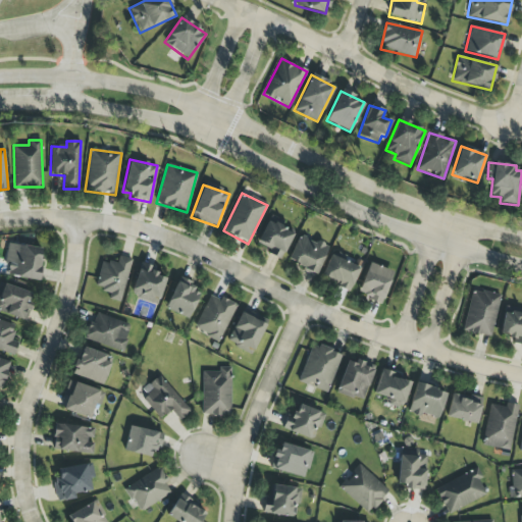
[(268,254),(280,260),(294,233),(267,220),(257,244),(269,250),(268,254)]
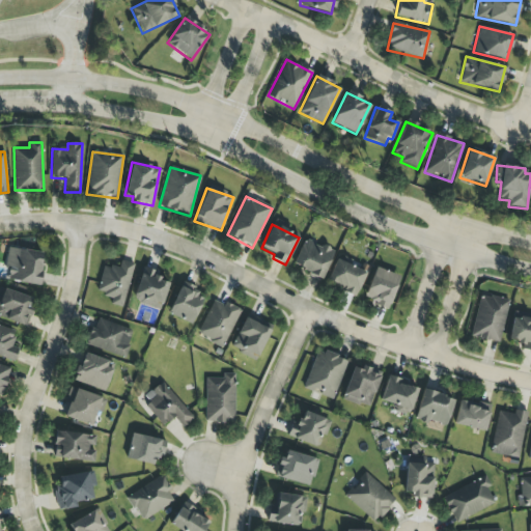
[(333,252),(303,240),(291,267),(322,279),(333,252)]
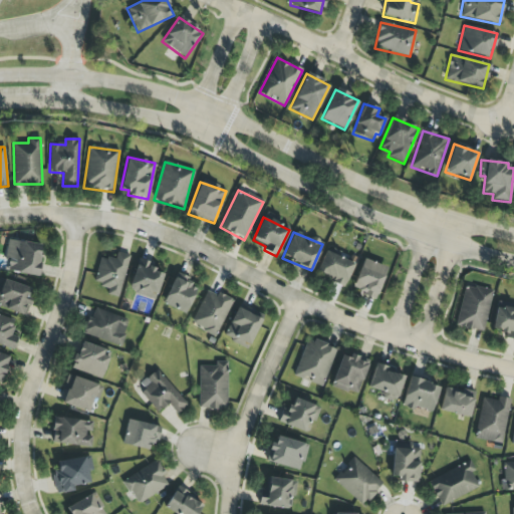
[(7,273),(38,276),(42,244),(7,241),(5,260),(8,261),(7,273)]
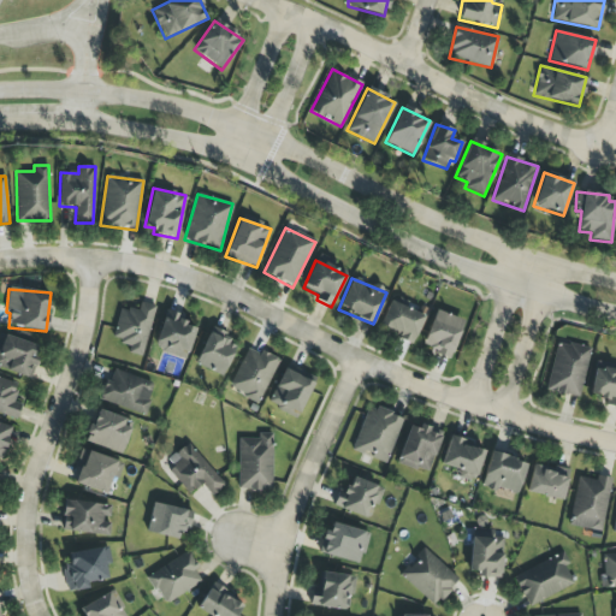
[(137,312),(120,308),(111,339),(129,344),(126,353),(142,356),(155,307),(140,302),(137,312)]
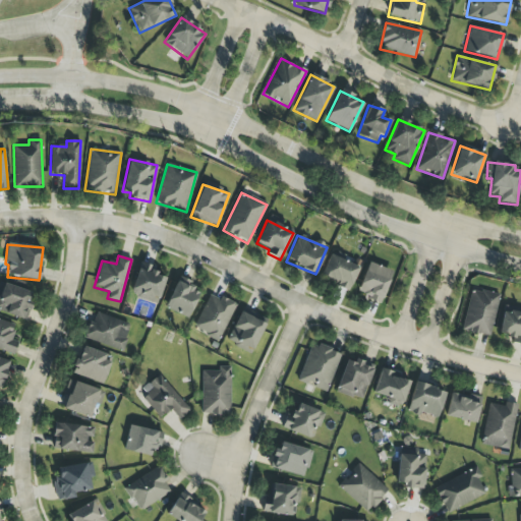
[(351,288),(358,265),(328,255),(321,279),(351,288)]
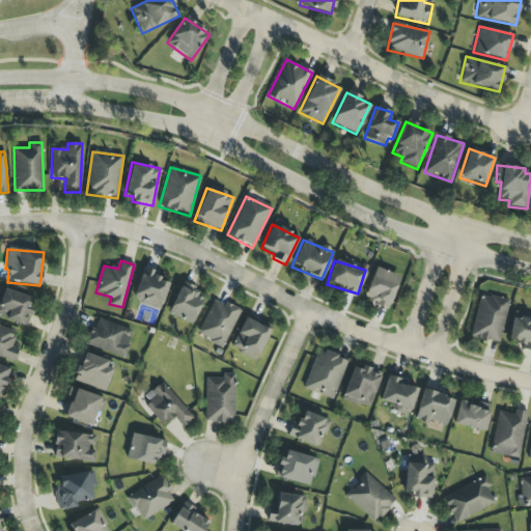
[(388,309),(399,277),(375,267),(363,300),(388,309)]
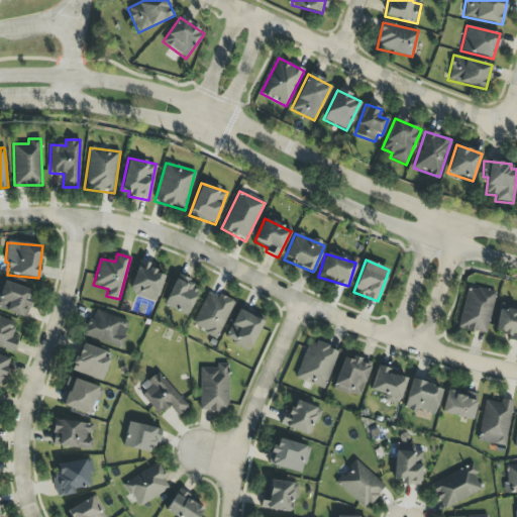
[(156,302),(166,273),(138,264),(129,291),(141,295),(140,298),(156,302)]
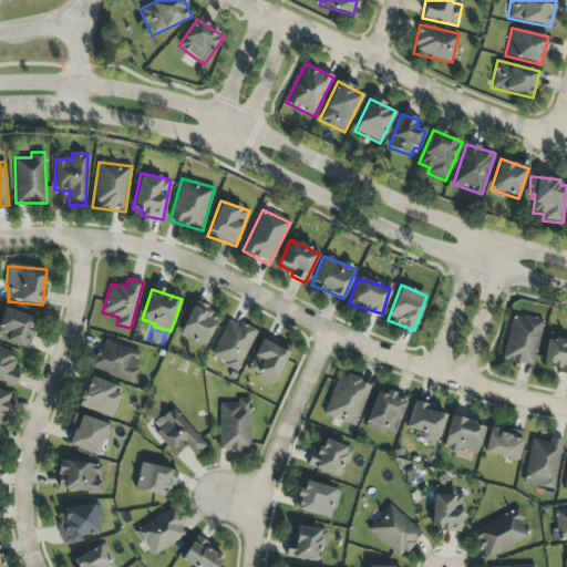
[(219,315),(194,303),(178,334),(204,347),(219,315)]
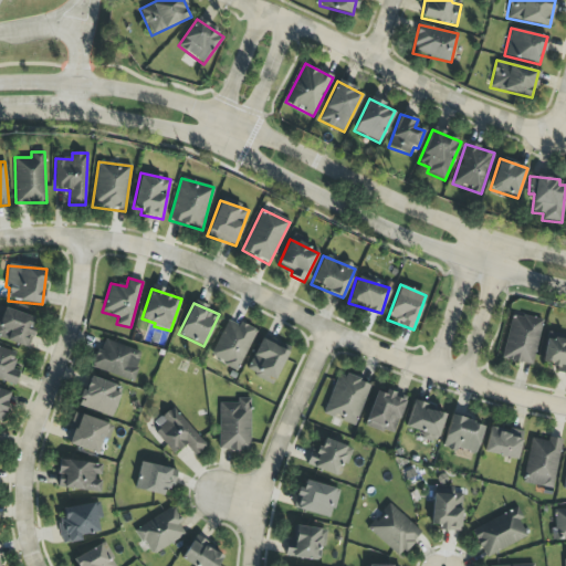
[(33,316),(0,307),(0,338),(29,346),(33,331),(30,331),(33,316)]
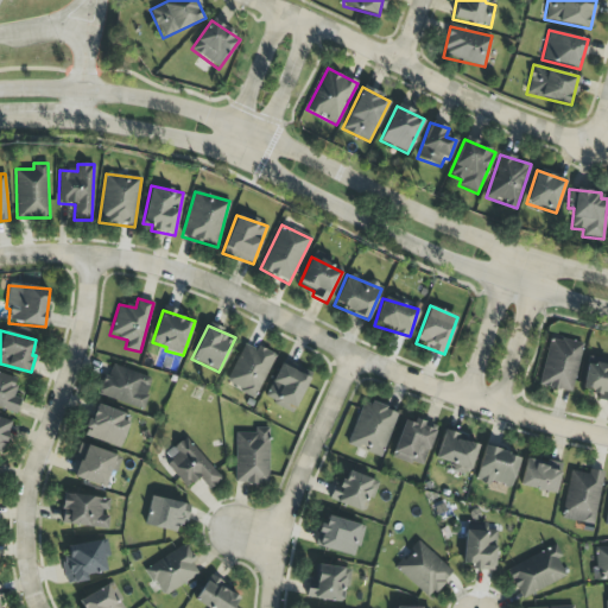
[(571,393),(582,344),(549,337),(538,386),(571,393)]
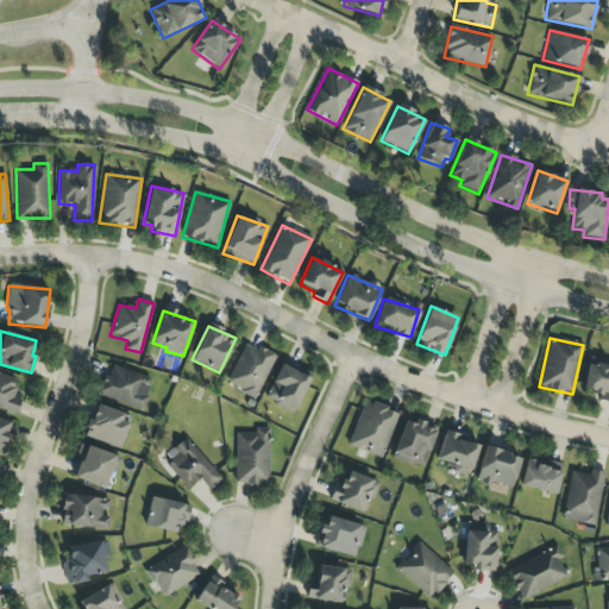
[(256,399),(276,356),(258,347),(256,351),(244,345),(225,383),(256,399)]
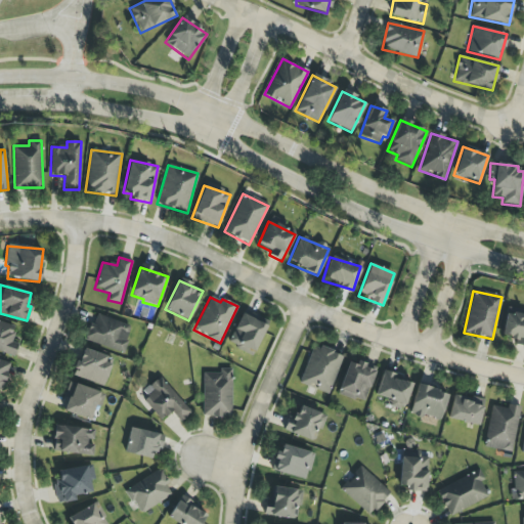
[(523,344),(523,315),(507,311),(499,338),(523,344)]
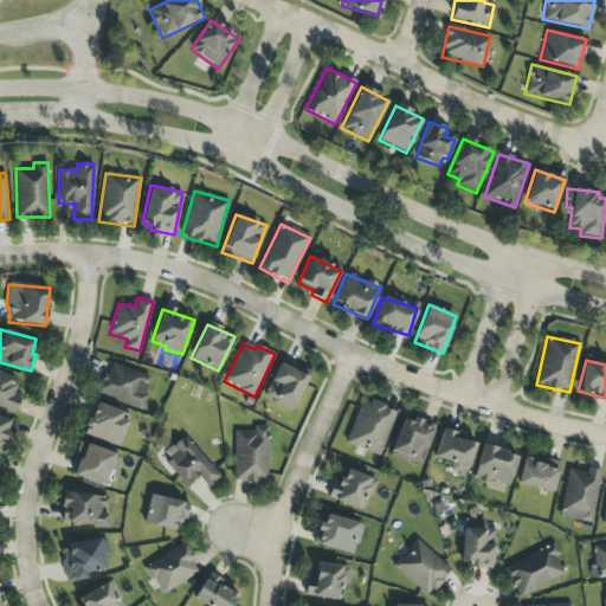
[(290,412),(309,376),(281,361),(262,397),(290,412)]
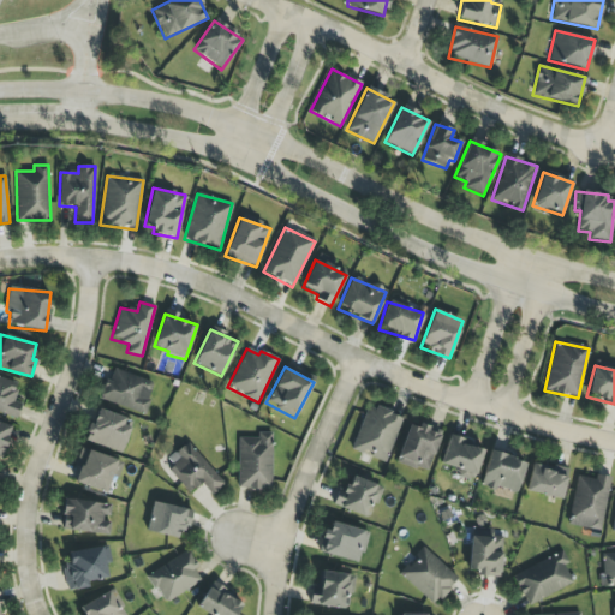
[(155,384),(112,368),(100,398),(142,416),(155,384)]
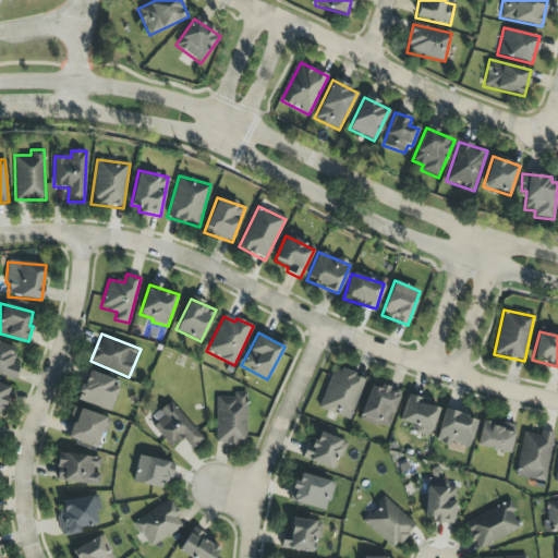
[(0,375),(14,380),(20,366),(12,364),(16,349),(0,342),(0,375)]
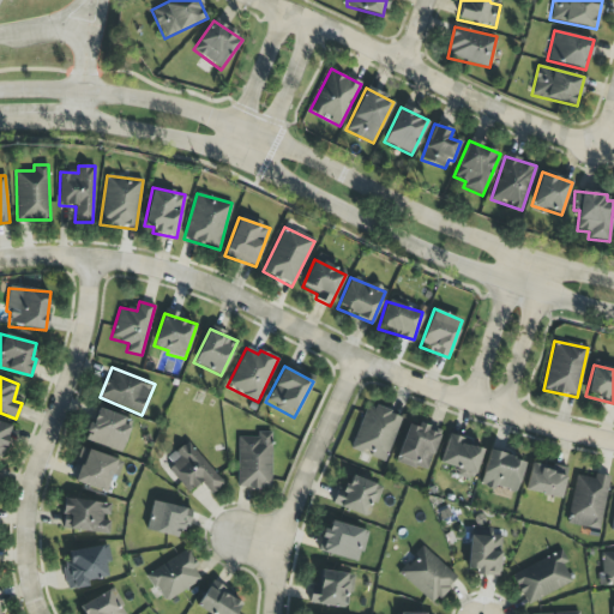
[(351,450),(361,452),(360,457),(386,464),(401,415),(365,405),(351,450)]
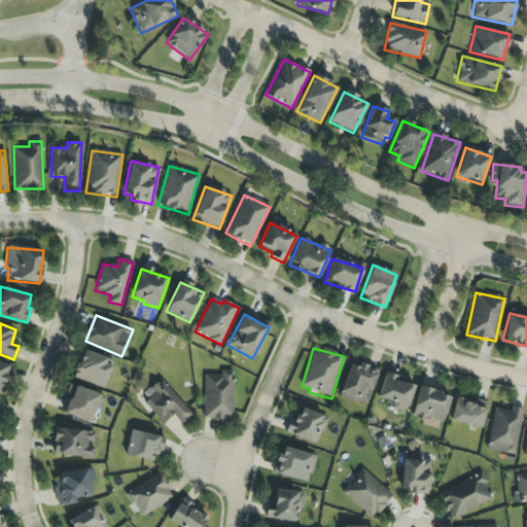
[(106,387),(113,359),(80,351),(73,379),(106,387)]
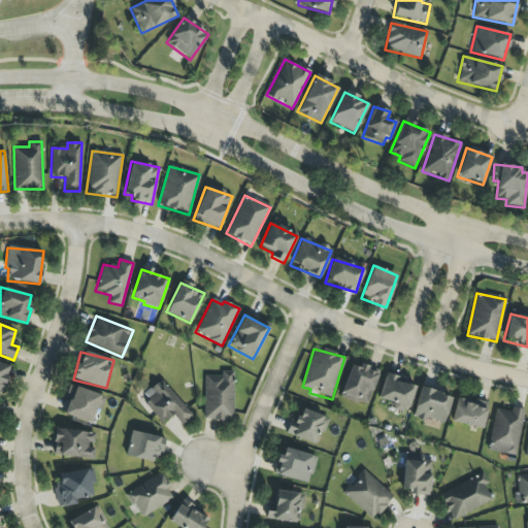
[(11,366),(0,362),(0,392),(3,393),(11,366)]
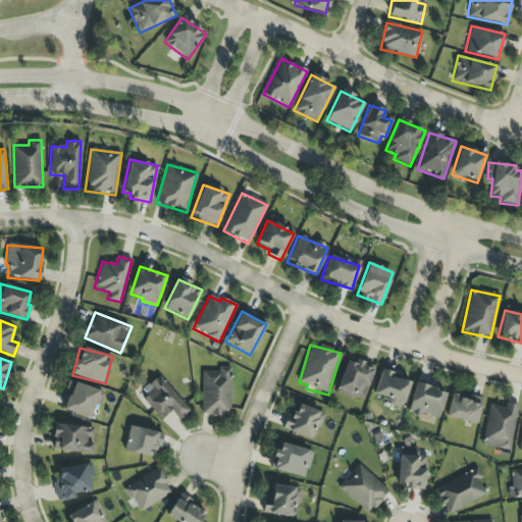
[(347,361),(335,393),(362,402),(374,366),(356,360),(355,364),(347,361)]
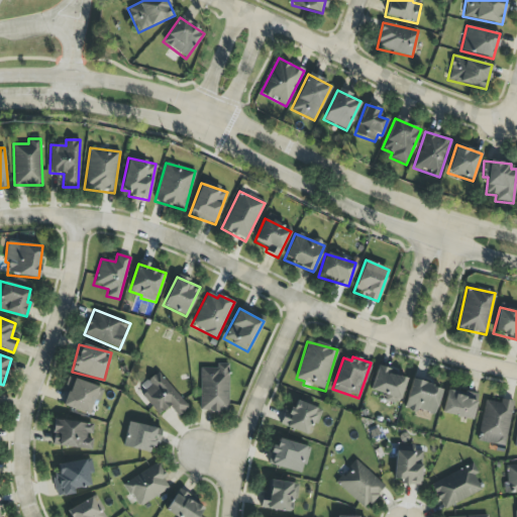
[(199,411),(228,412),(228,365),(216,364),(216,369),(200,369),(199,411)]
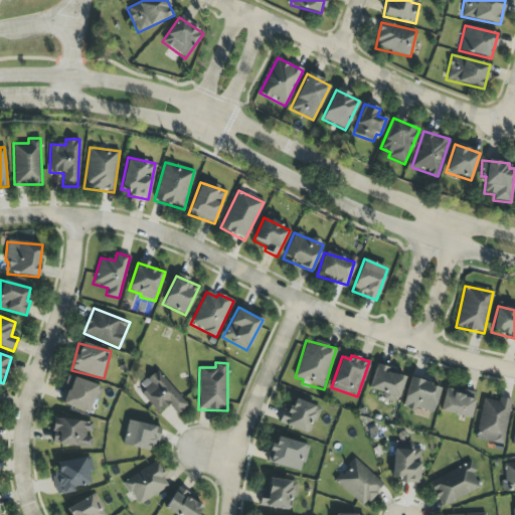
[(396,402),(406,375),(376,365),(368,388),(384,394),(382,397),(396,402)]
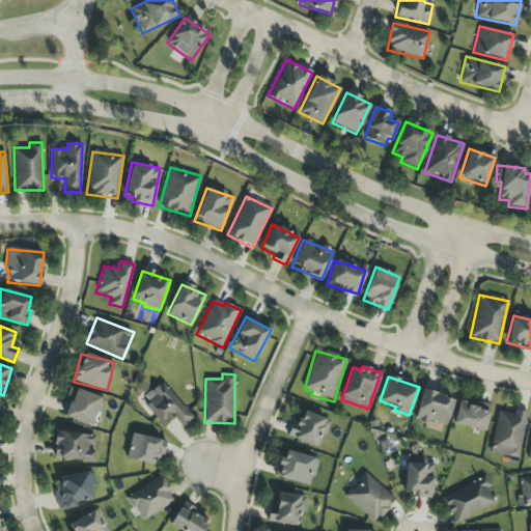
[(183,428),(194,417),(161,382),(141,400),(165,425),(173,418),(183,428)]
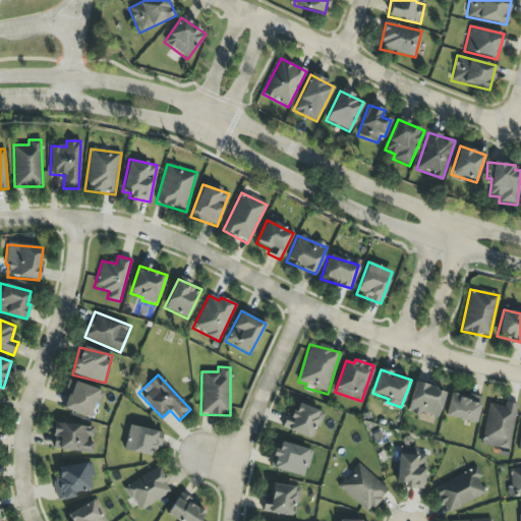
[(60,408),(90,418),(95,403),(100,404),(104,392),(69,381),(60,408)]
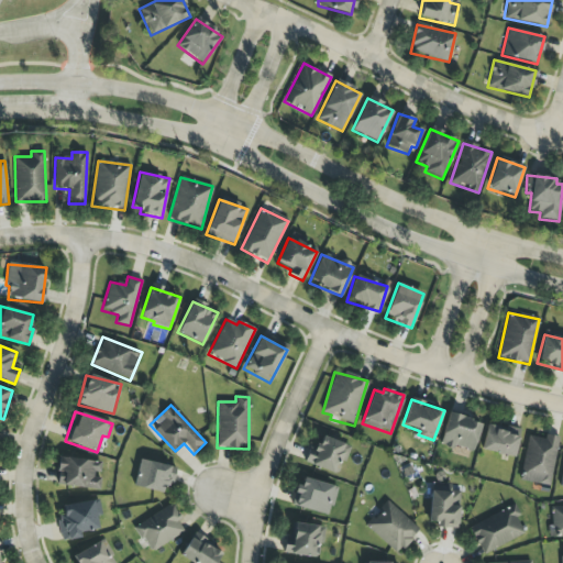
[(481,421),(446,415),(441,445),(475,452),(481,421)]
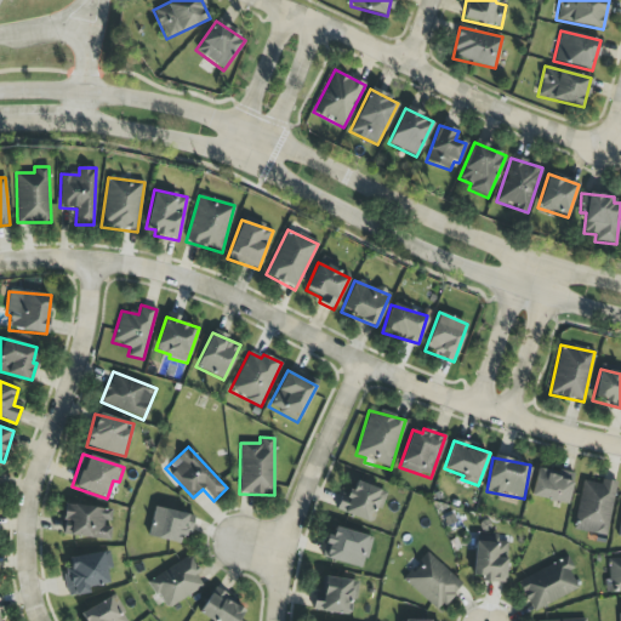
[(574,474),(537,467),(530,496),(567,505),(574,474)]
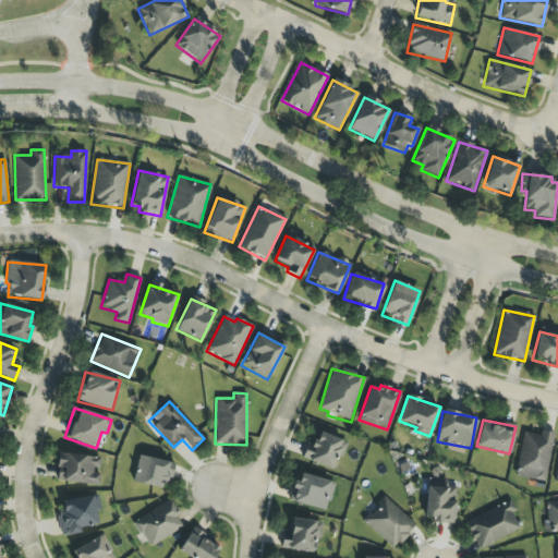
[(544,482),(555,434),(541,431),(540,436),(524,433),(514,475),(544,482)]
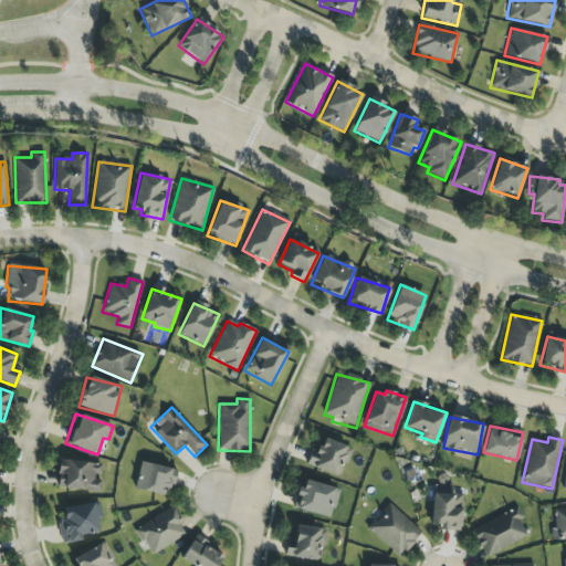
[(346,464),(353,449),(325,439),(320,453),(312,450),(306,465),(338,478),(344,464),(346,464)]
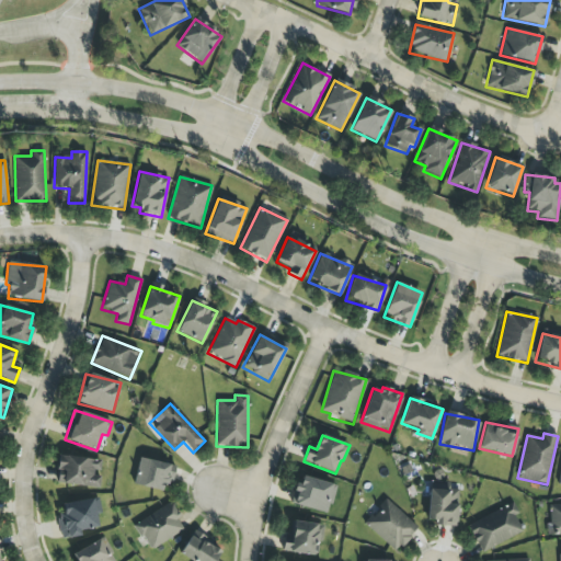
[(100,489),(101,474),(100,473),(101,460),(59,455),(56,483),(100,489)]
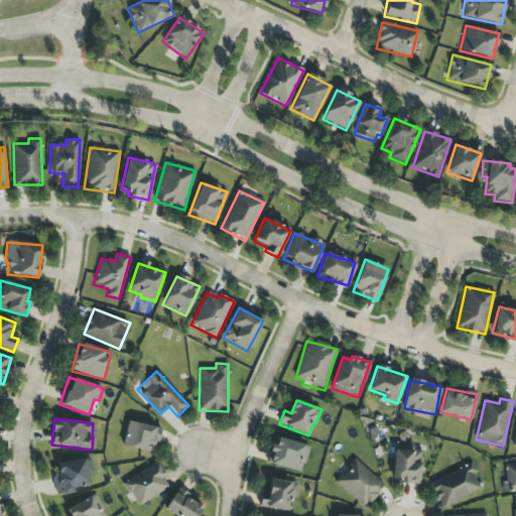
[(158,427),(127,422),(123,446),(154,452),(158,427)]
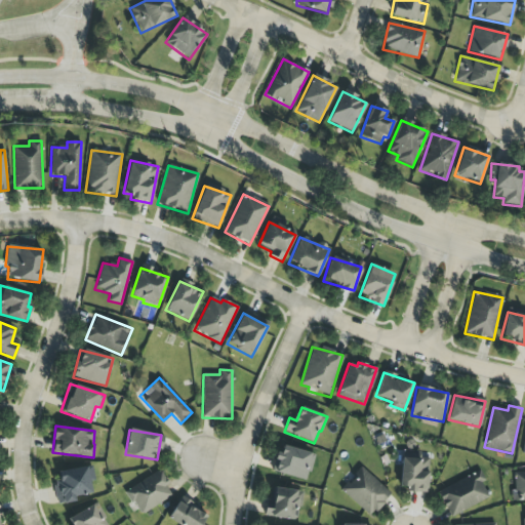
[(273,472),(307,481),(314,453),(280,444),(273,472)]
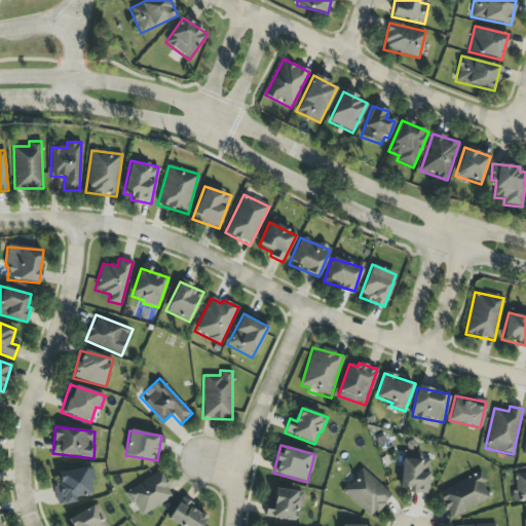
[(429,460),(402,458),(401,488),(407,488),(407,493),(428,494),(429,460)]
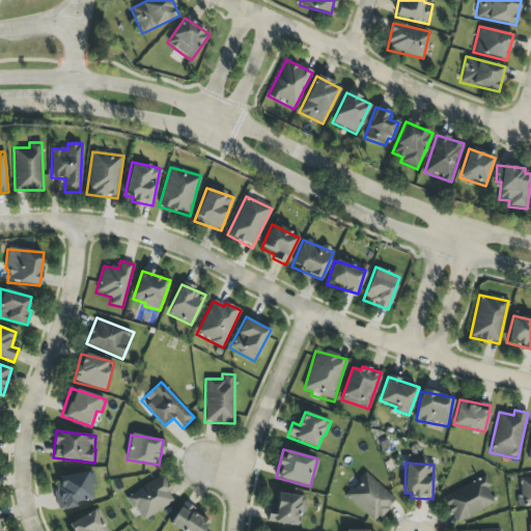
[(58,510),(76,507),(75,503),(92,500),(88,472),(58,477),(60,488),(54,490),(58,510)]
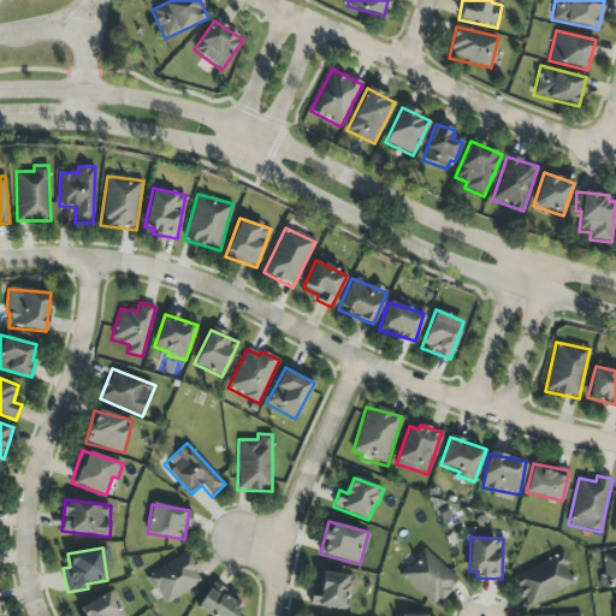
[(400,575),(433,606),(457,581),(424,549),(400,575)]
